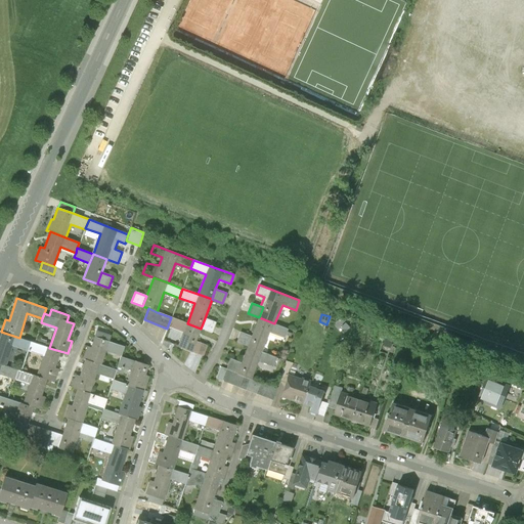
[(195,341),(201,329),(187,323),(171,317),(168,325),(183,332),(178,346),(191,351),(195,341)]
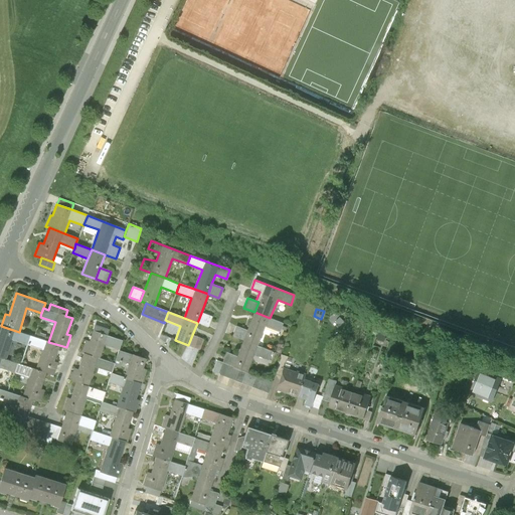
[(254,312),(247,330),(243,340),(256,345),(265,326),(280,331),(283,323),(270,318),(254,312)]
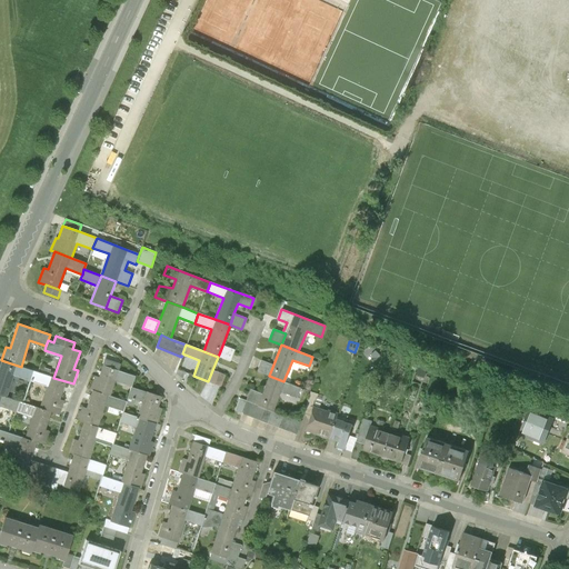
[(233,350),(222,346),(218,357),(230,361),(233,350)]
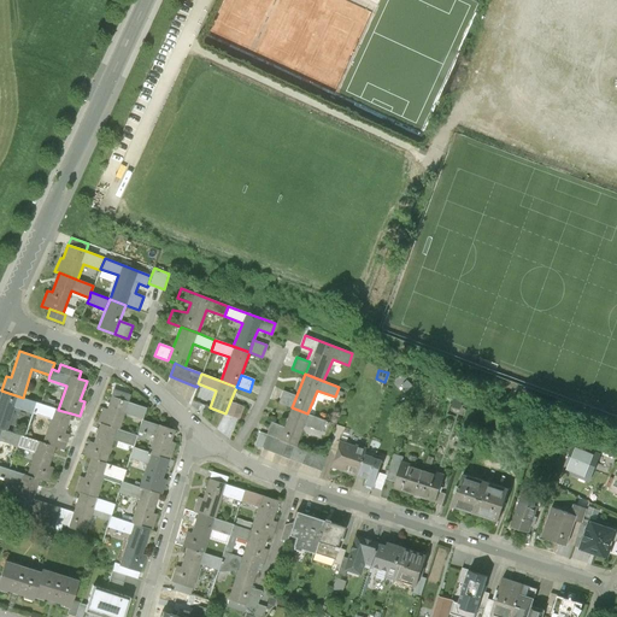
[(98,422),(100,423),(118,429),(124,412),(144,418),(146,407),(128,401),(130,394),(113,388),(106,409),(103,407),(98,422)]
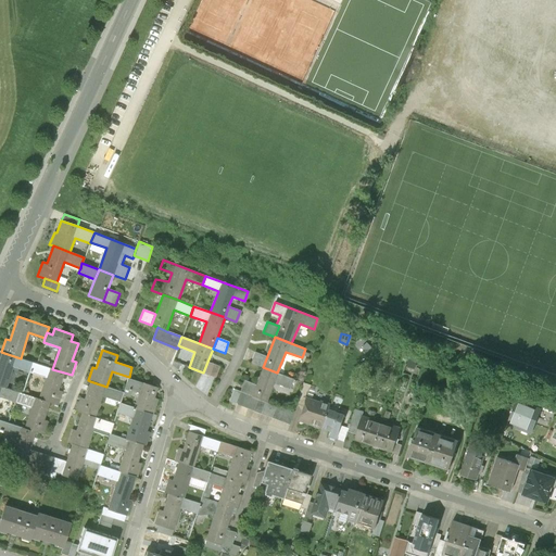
[(0,386),(5,388),(13,366),(28,371),(32,362),(21,358),(1,352),(0,354),(0,386)]
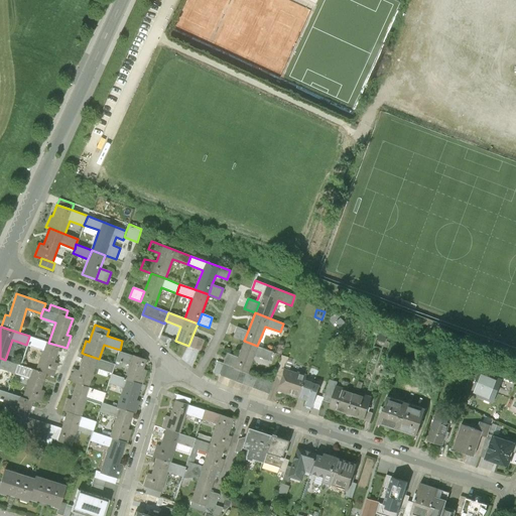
[(233,337),(244,341),(248,331),(237,327),(233,337)]
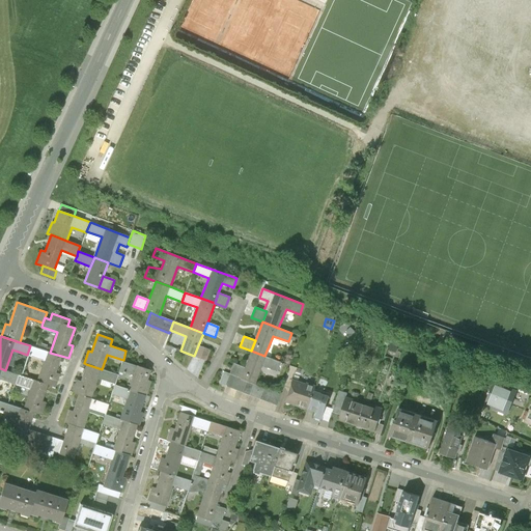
[(399,342),(392,340),(389,350),(396,352),(399,342)]
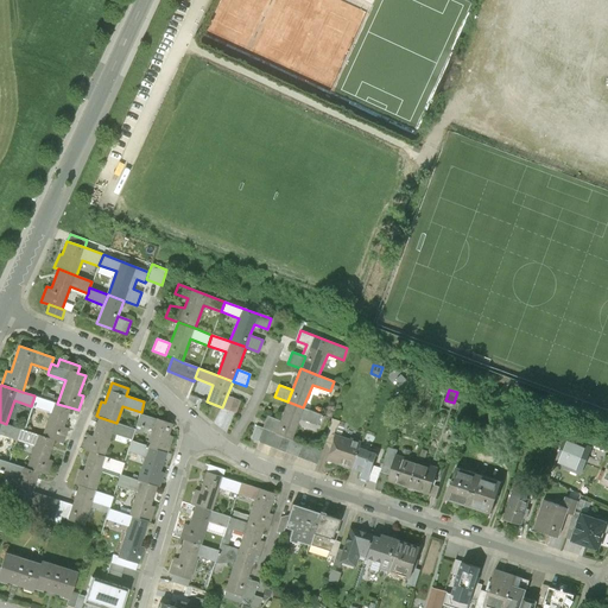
[(63,428),(70,407),(57,404),(35,396),(31,406),(50,412),(42,436),(54,439),(63,443),(68,429),(63,428)]
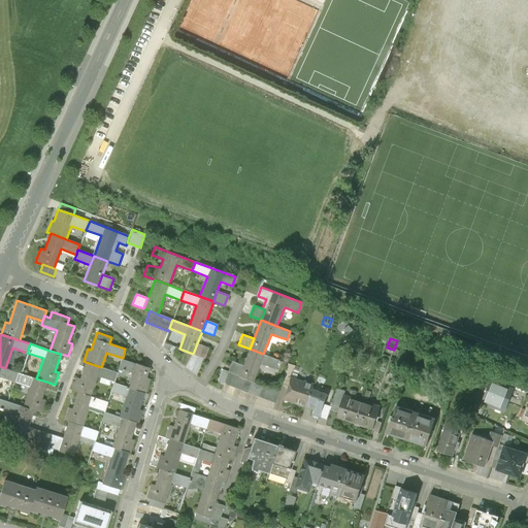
[(209,348),(197,343),(193,354),(205,359),(209,348)]
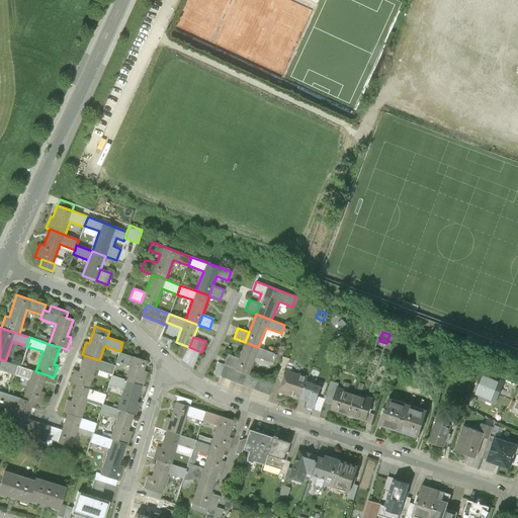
[(245,342),(239,359),(235,369),(248,374),(255,356),(270,362),(273,353),(258,347),(245,342)]
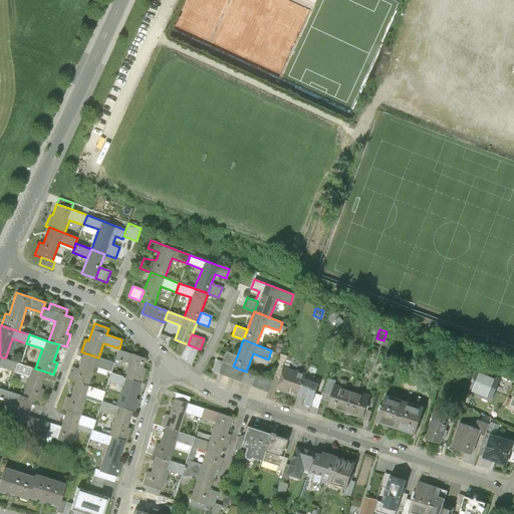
[(129,362),(123,376),(140,381),(142,382),(146,369),(143,368),(146,358),(117,349),(115,358),(129,362)]
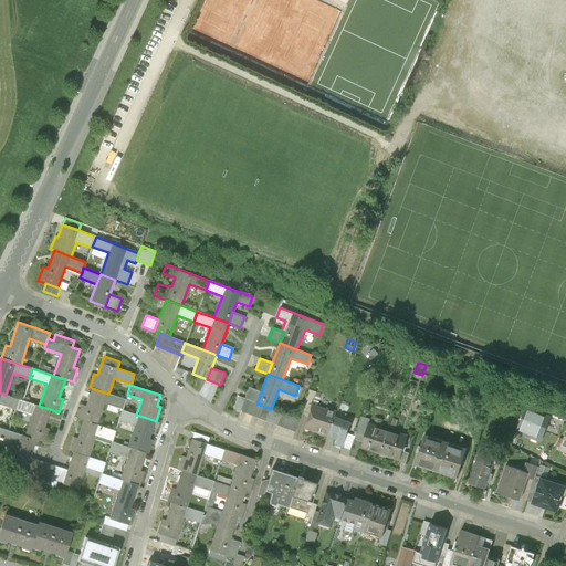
[(244,399),(257,404),(261,392),(249,387),(244,399)]
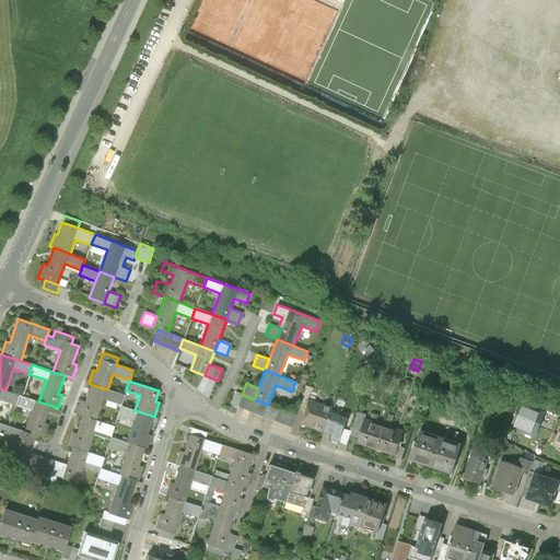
[(124,395),(107,389),(91,384),(84,403),(81,400),(77,413),(82,416),(95,420),(103,399),(121,405),(124,395)]
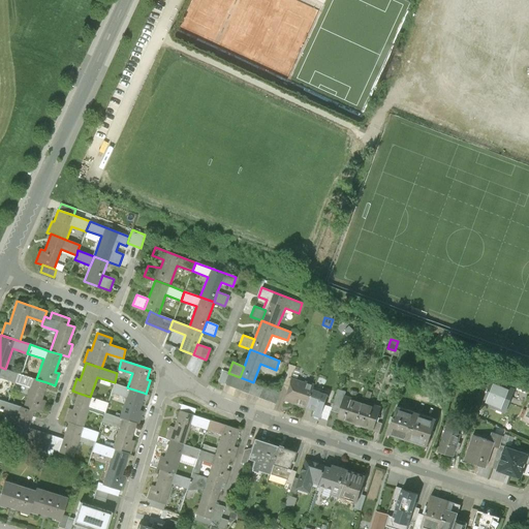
[(282,384),(288,386),(291,378),(296,367),(288,365),(282,384)]
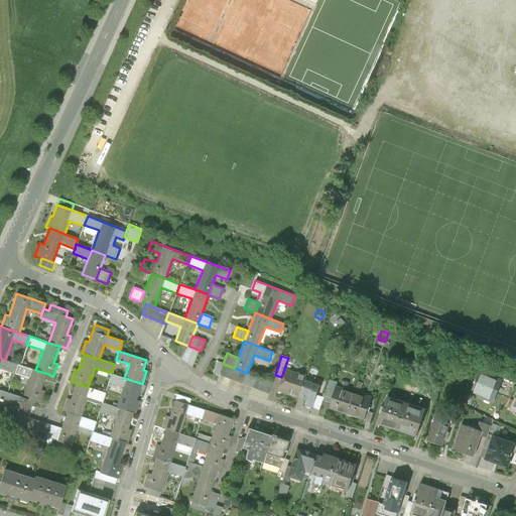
[(0,368),(14,373),(16,364),(5,360),(0,358),(0,368)]
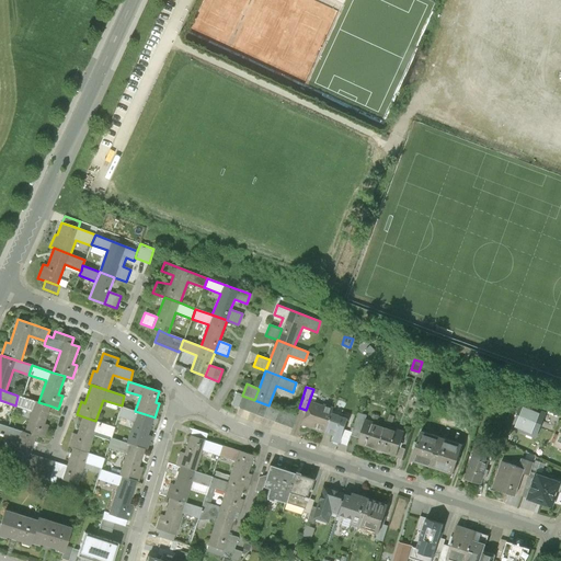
[(296,415),(268,405),(254,400),(242,396),(237,393),(232,405),(292,427),(296,415)]
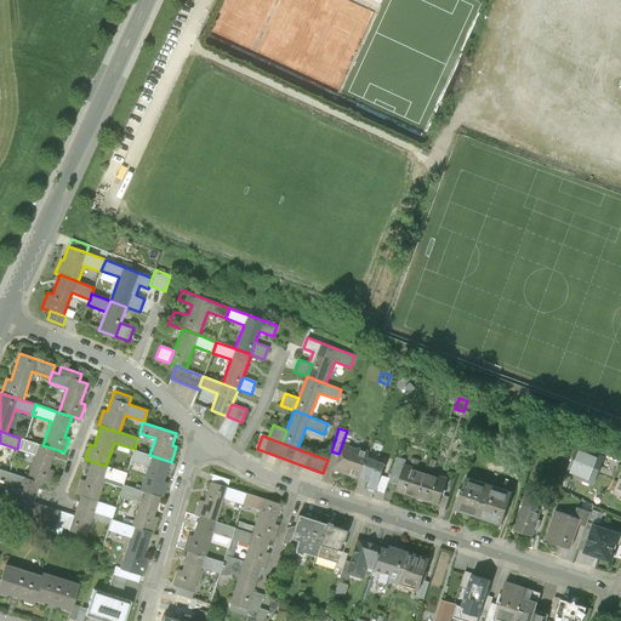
[(35,455),(27,478),(39,483),(47,485),(52,471),(49,469),(55,449),(43,445),(20,438),(17,449),(35,455)]
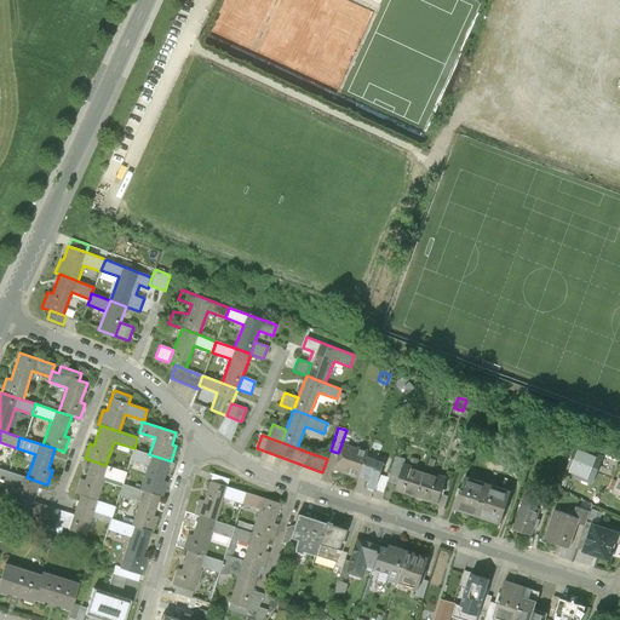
[(333,469),(359,477),(366,457),(367,452),(342,443),(338,453),(333,469)]
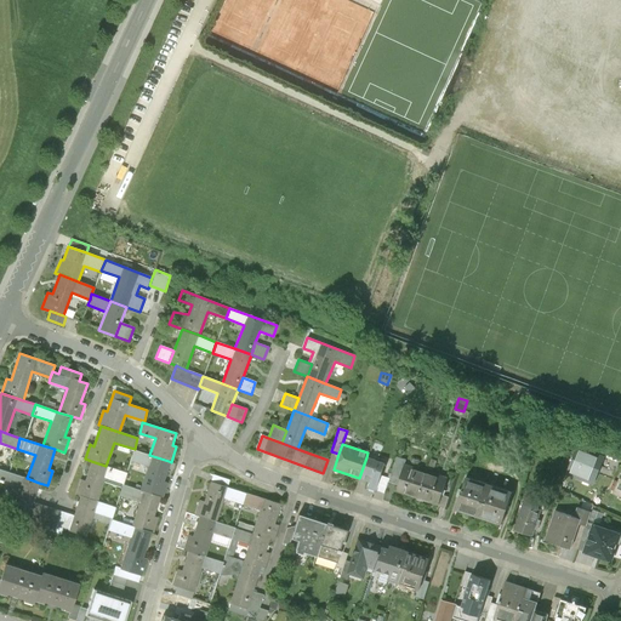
[(592,453),(579,446),(568,473),(593,484),(604,457),(592,453)]
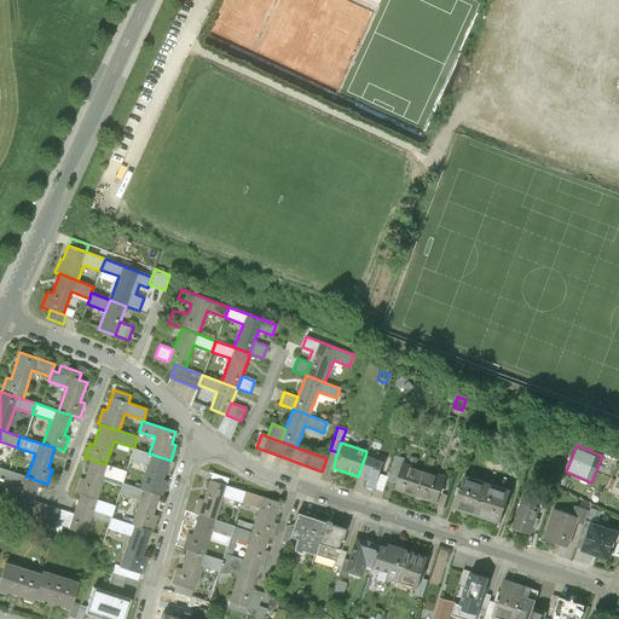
[(593,445),(590,451),(602,456),(605,450),(593,445)]
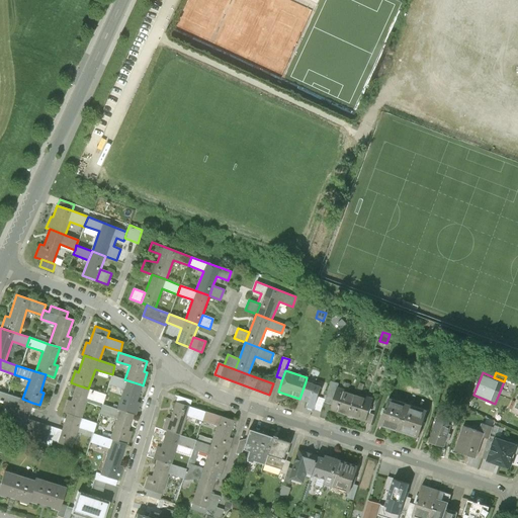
[(123,390),(117,409),(134,414),(136,415),(140,403),(136,402),(141,384),(124,379),(111,375),(108,384),(123,390)]
